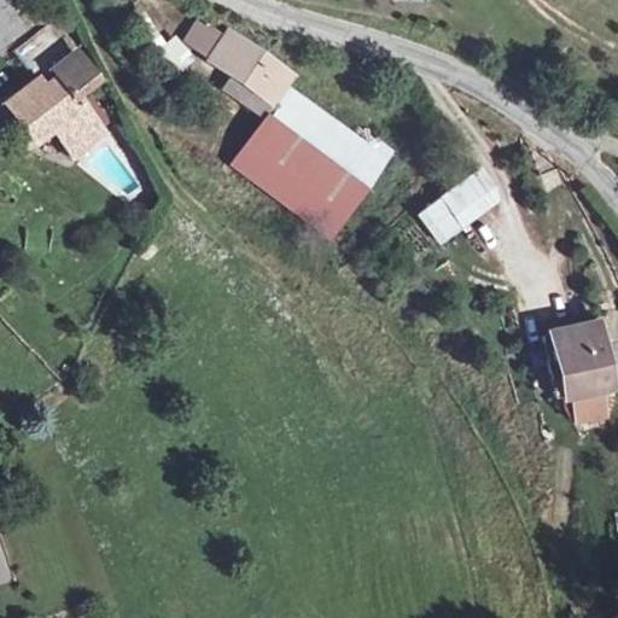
[(0,0),(0,46),(19,31),(4,15),(11,7),(4,0),(0,0)]
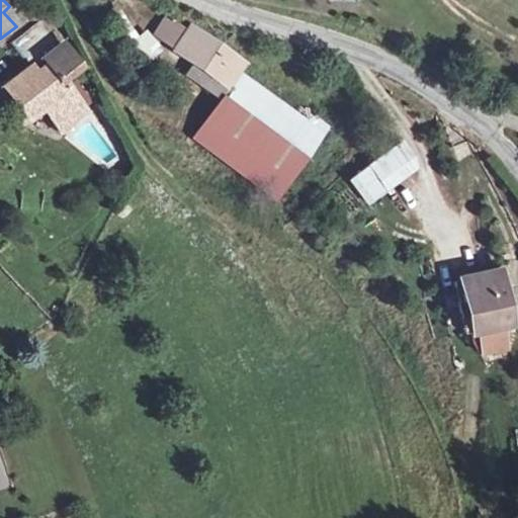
[(243,63),(190,26),(185,32),(165,17),(153,34),(193,62),(227,85),(237,72),(243,63)]
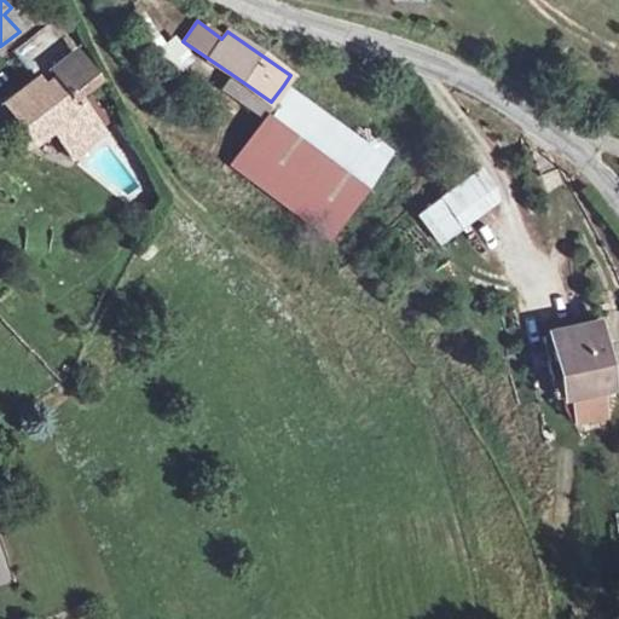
[(81,105),(74,94),(94,79),(50,23),(12,51),(35,81),(5,105),(28,137),(46,122),(70,155),(100,132),(98,128),(109,120),(92,97),(81,105)]
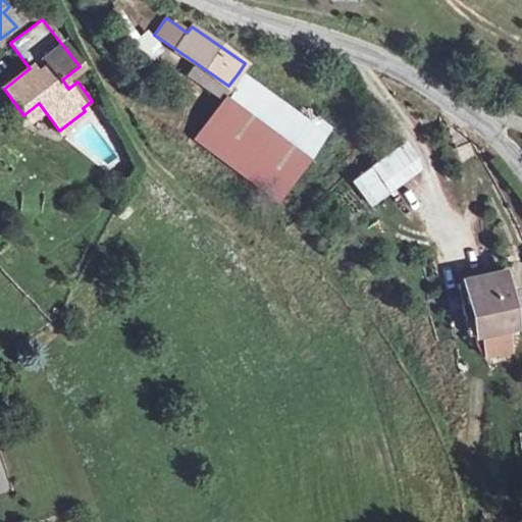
[(147,63),(164,54),(150,30),(133,40),(147,63)]
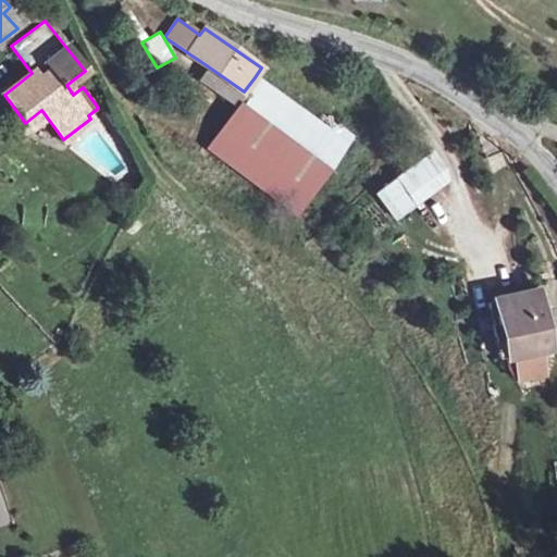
[(244,91),(208,66),(199,79),(239,108),(248,95),(244,91)]
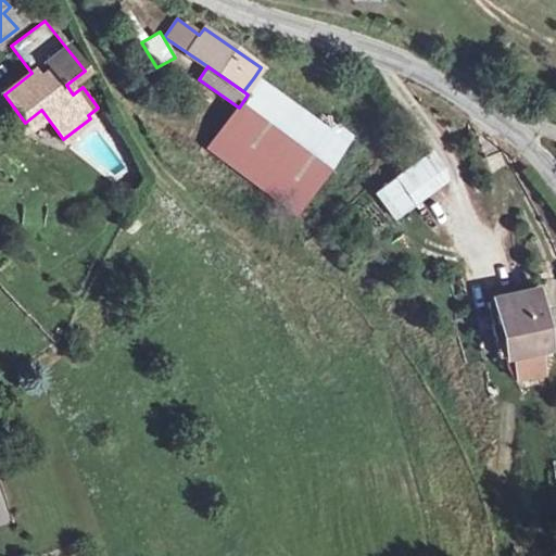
[(294,213),(345,148),(254,77),(243,91),(248,95),(239,108),(207,150),(294,213)]
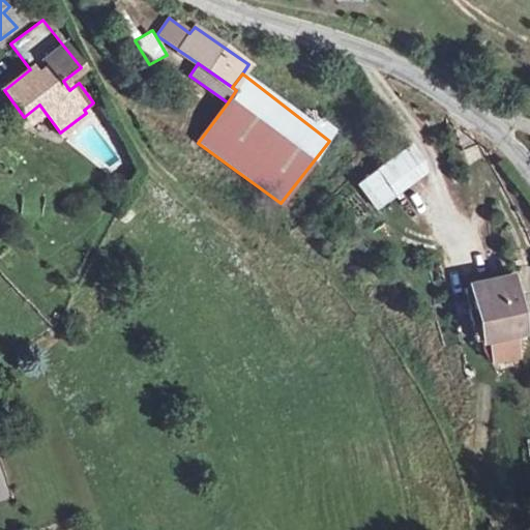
[(413,144),(355,183),(375,211),(432,173),(413,144)]
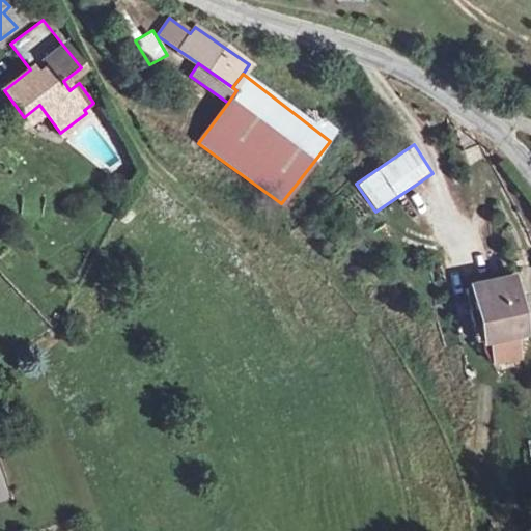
[(525,333),(513,278),(469,287),(474,309),(479,308),(485,340),(482,340),(484,352),(491,362),(519,356),(514,335),(525,333)]
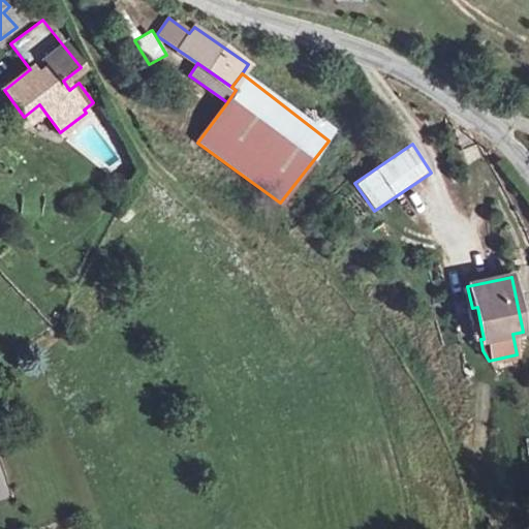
All buildings are outlined.
